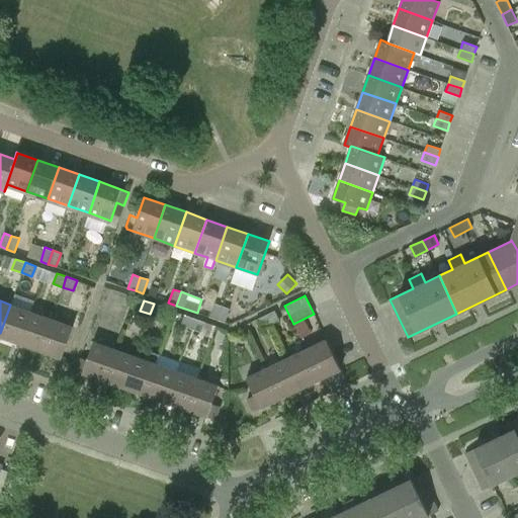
[(160,318),(164,308),(154,304),(150,314),(160,318)]
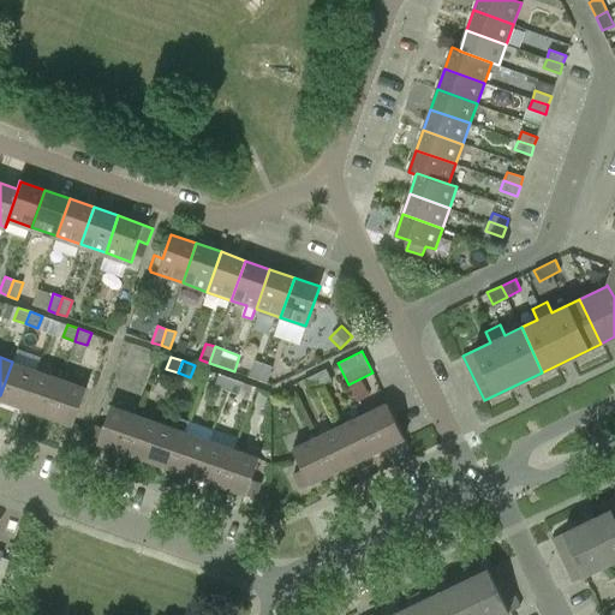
[(255,360),(249,376),(258,380),(264,363),(255,360)]
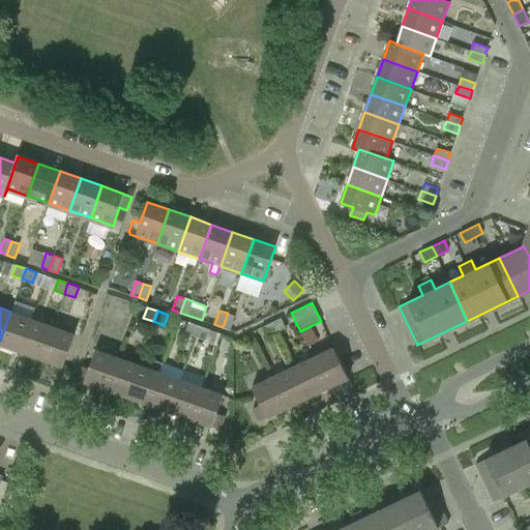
[(10,312),(0,341),(0,344),(21,351),(31,319),(10,312)]
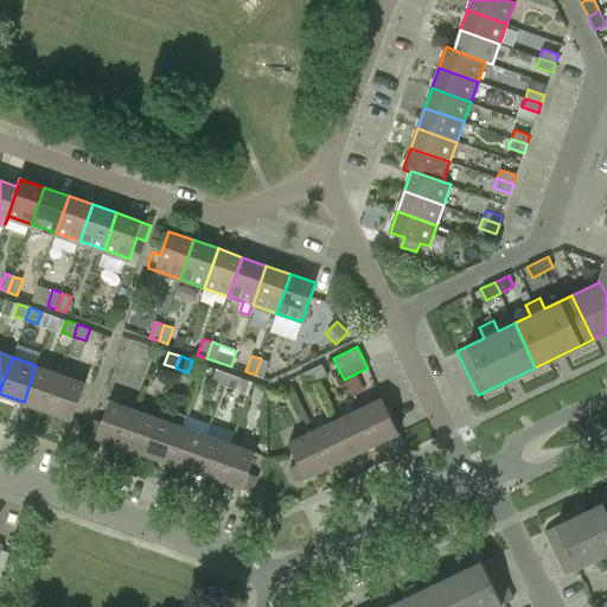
[(263,378),(269,362),(261,358),(255,375),(263,378)]
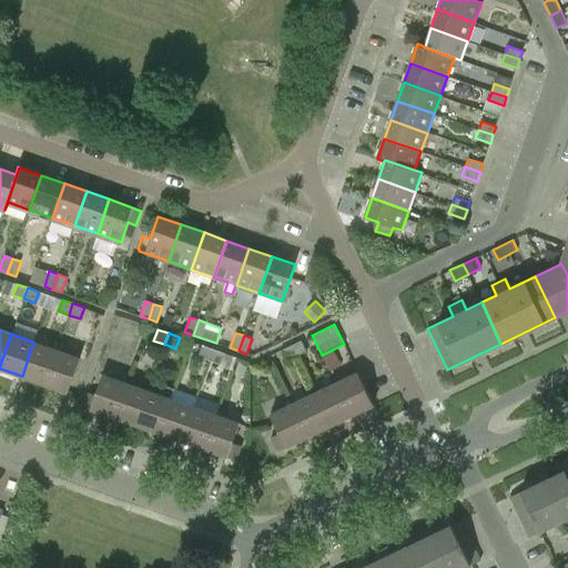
[(307,351),(302,341),(291,345),(296,356),(307,351)]
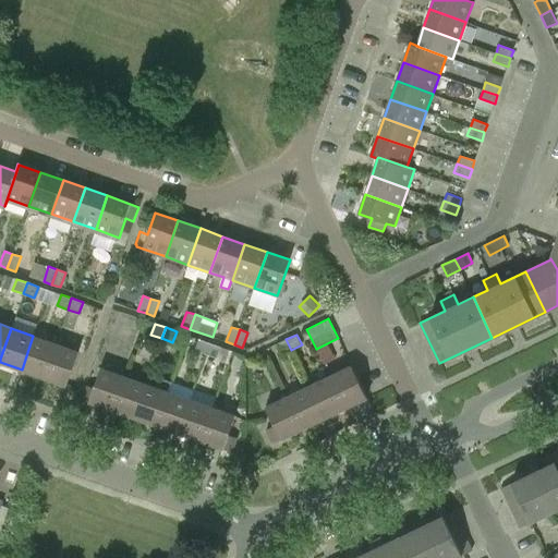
[(33,336),(22,370),(44,377),(56,343),(33,336)]
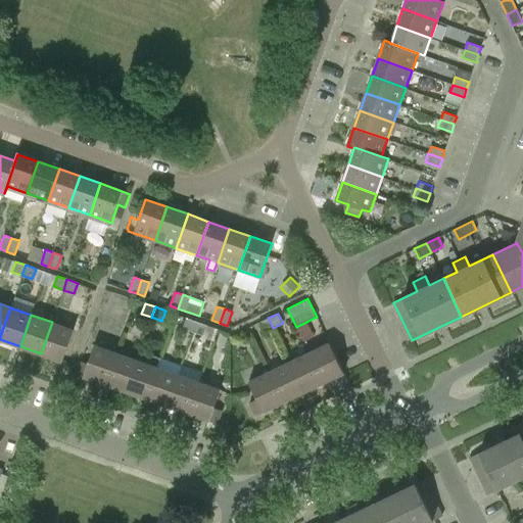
[(186,318),(183,328),(193,331),(197,322),(186,318)]
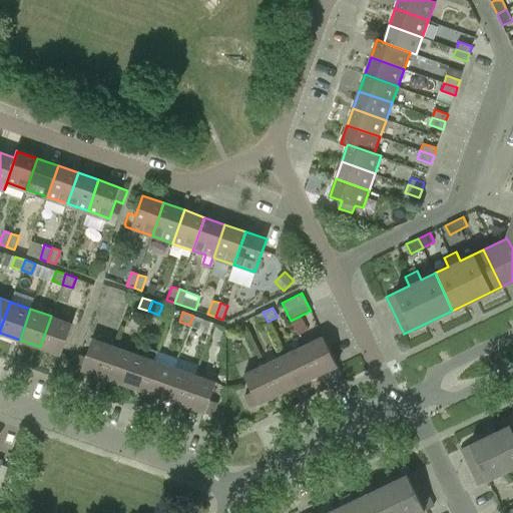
[(253,317),(258,327),(268,322),(263,312),(253,317)]
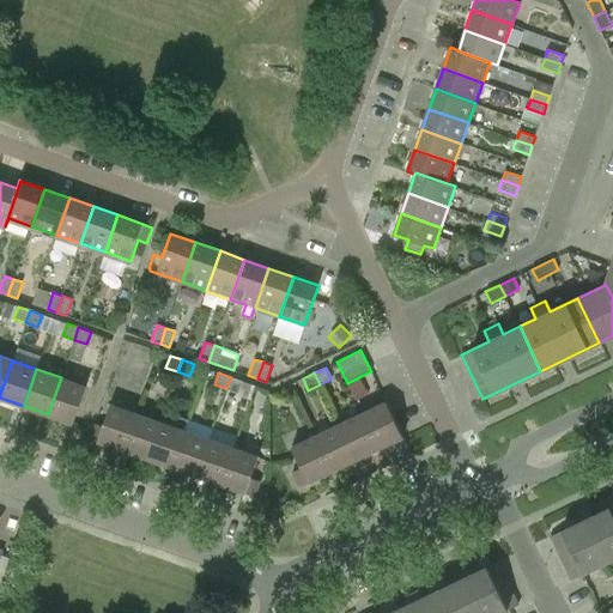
[(73,424),(86,387),(61,377),(48,414),(73,424)]
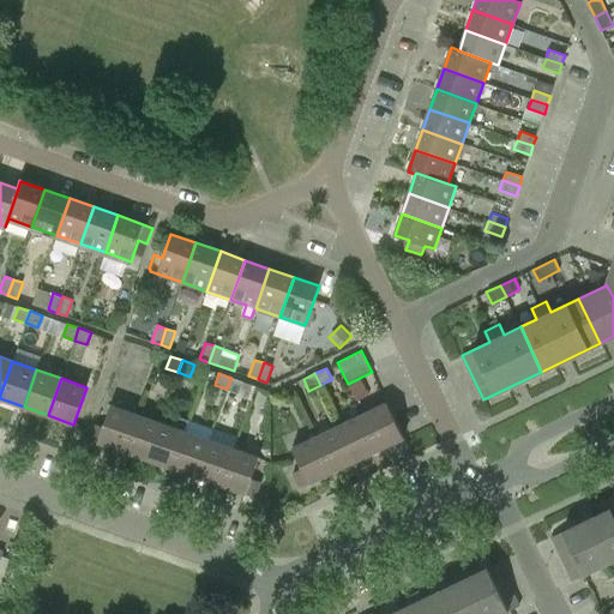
[(239,393),(242,381),(232,378),(227,389),(239,393)]
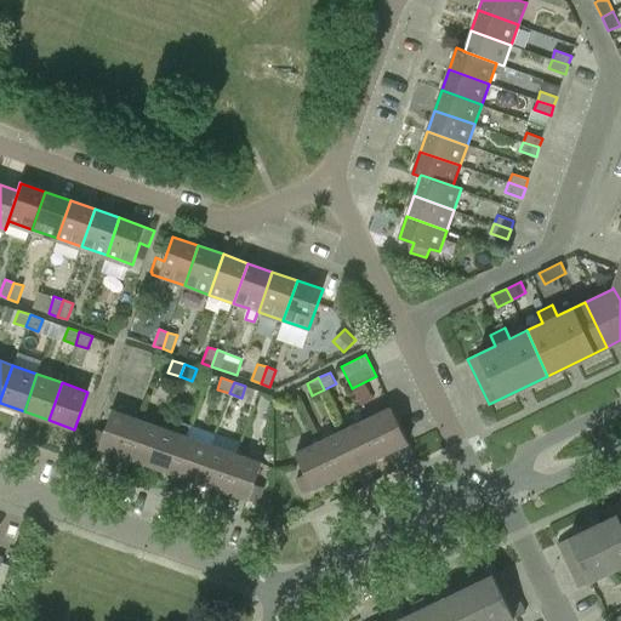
[(409,443),(391,406),(366,419),(383,455),(409,443)]
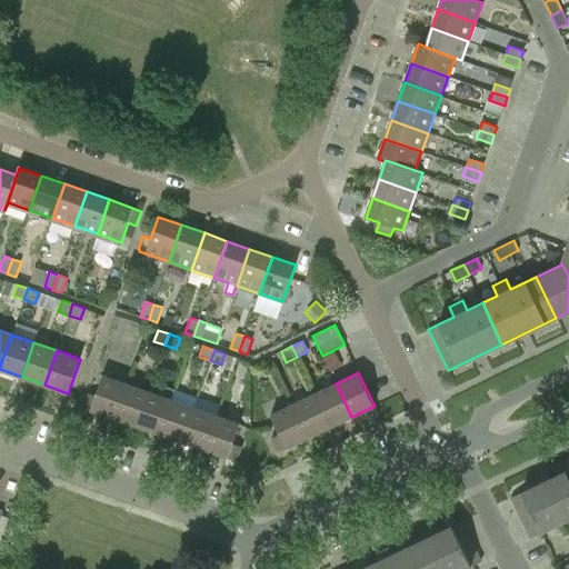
[(82,407),(90,409),(113,418),(126,383),(102,376),(96,396),(87,392),(82,407)]
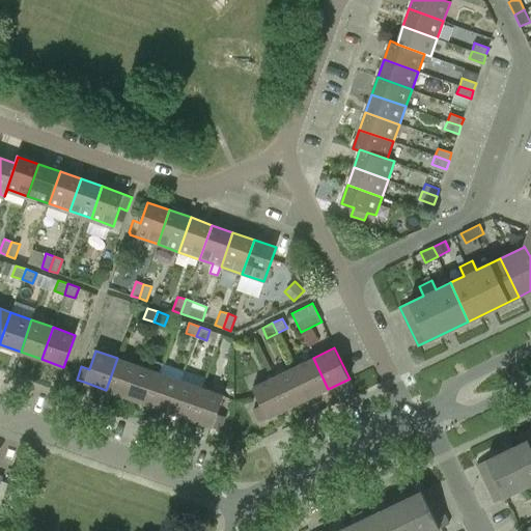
[(138,365),(139,365),(128,397),(148,404),(160,372),(163,364),(141,356),(138,365)]
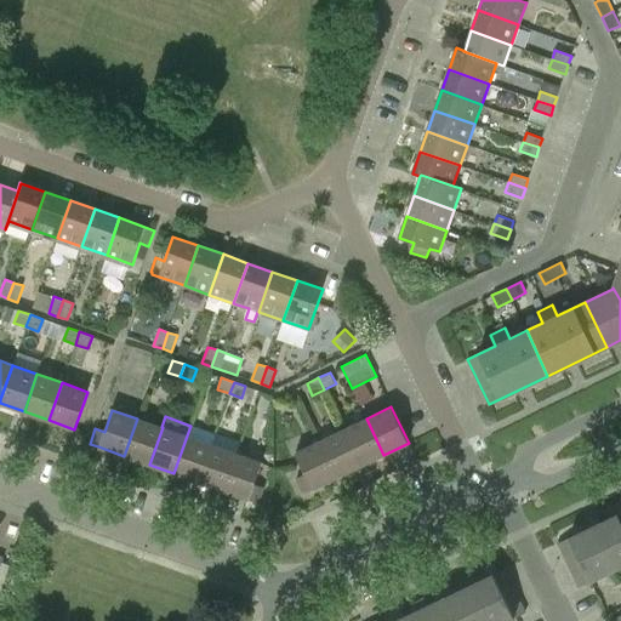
[(137,419),(124,456),(149,465),(163,427),(161,427),(137,419)]
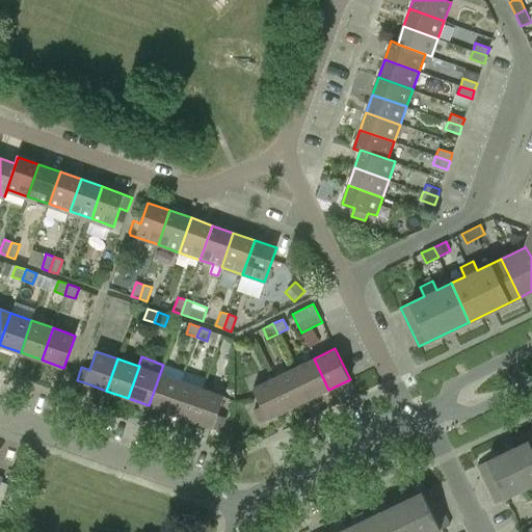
[(328,390),(314,358),(294,368),(309,399),(328,390)]
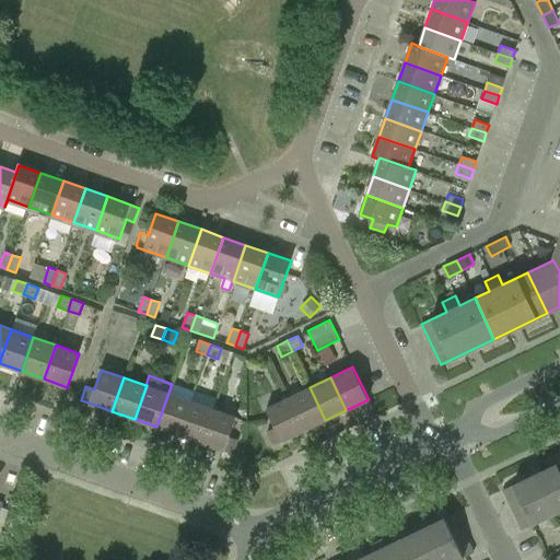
[(325,420),(310,387),(288,398),(304,430),(325,420)]
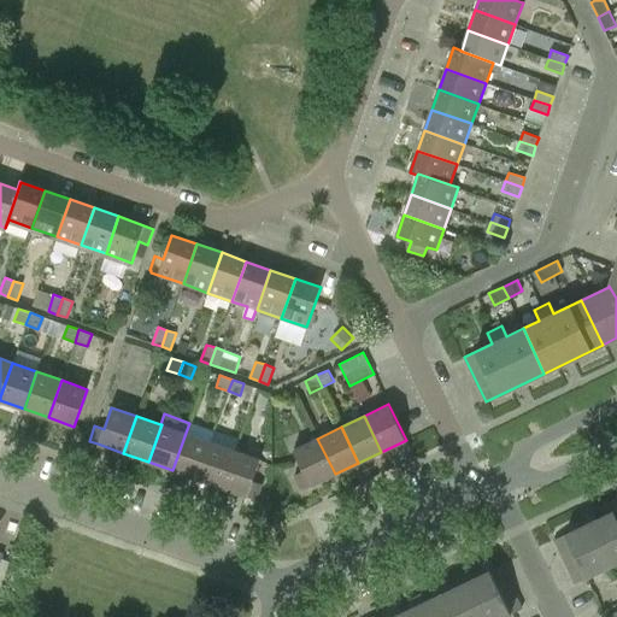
[(186,433),(172,470),(197,479),(210,441),(186,433)]
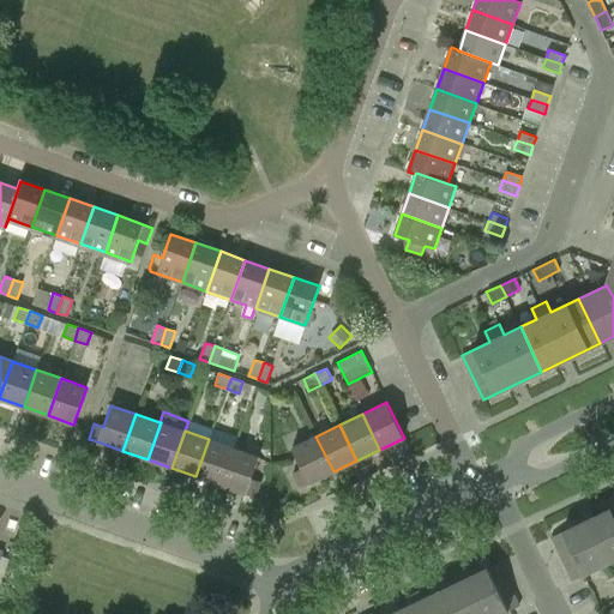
[(300,488),(308,483),(333,471),(315,437),(292,449),(302,469),(293,473),(300,488)]
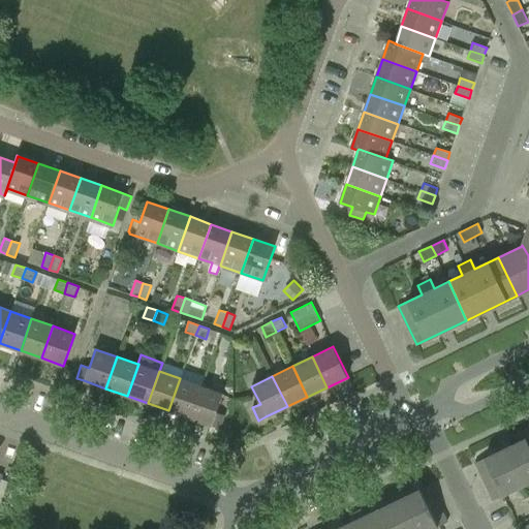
[(180,378),(168,410),(190,417),(201,386),(180,378)]
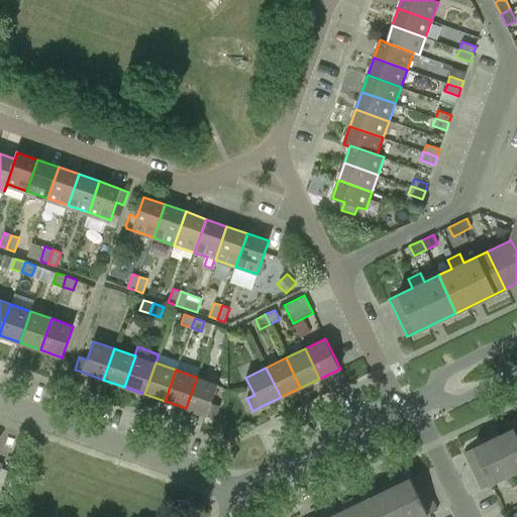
[(214,419),(219,405),(212,403),(218,385),(197,378),(186,408),(214,419)]
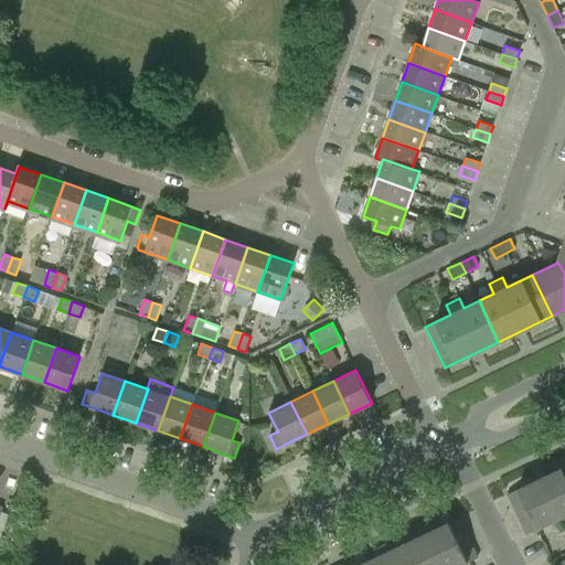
[(531,475),(534,481),(508,494),(526,534),(536,529),(564,515),(564,479),(560,469),(546,476),(543,469),(531,475)]
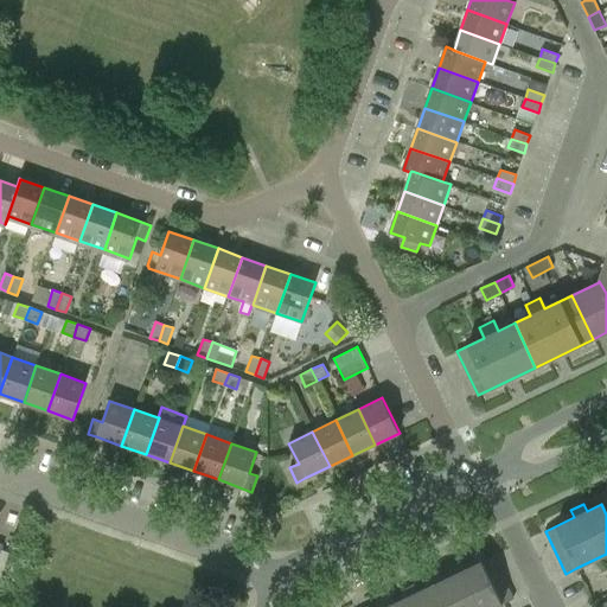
[(513,599),(493,556),(465,569),(461,562),(448,568),(452,576),(438,582),(448,606),(496,606),(505,604),(513,599)]
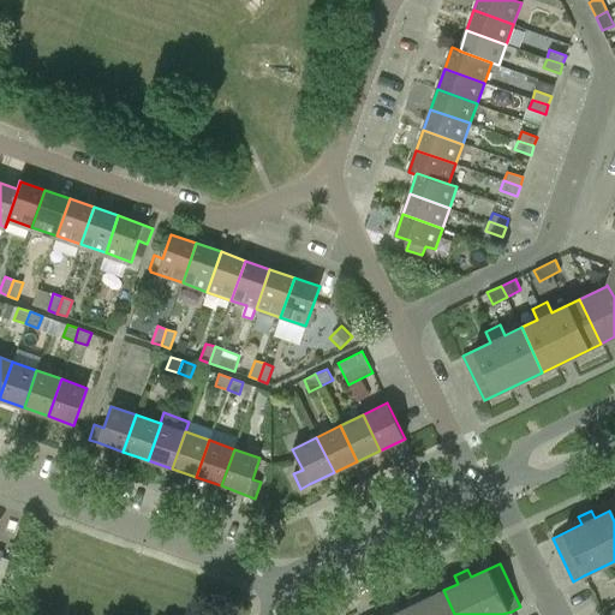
[(407,598),(411,605),(395,614),(454,614),(443,590),(424,599),(421,592),(407,598)]
